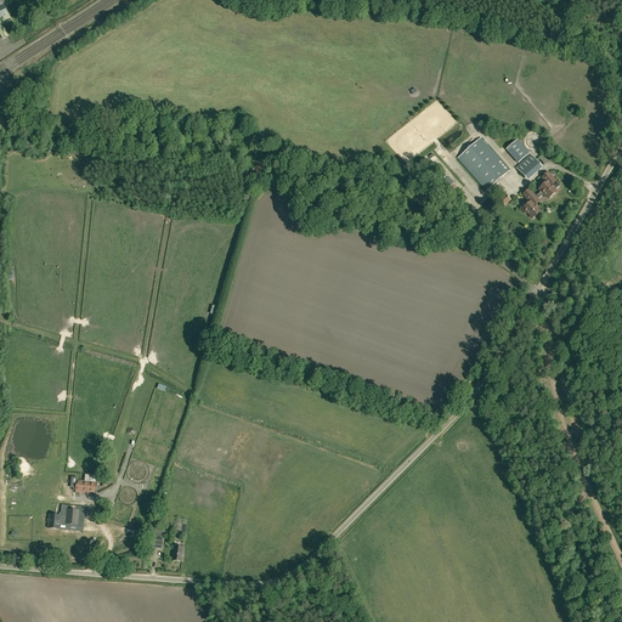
[(0,26),(11,21),(1,0),(0,1),(0,26)]
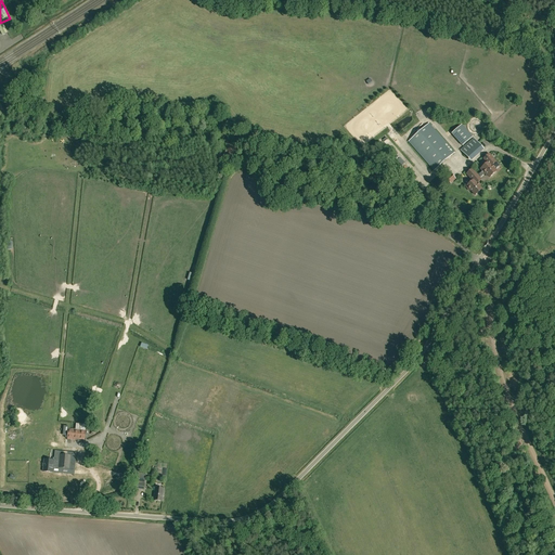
[(435,170),(455,153),(429,124),(409,142),(435,170)]
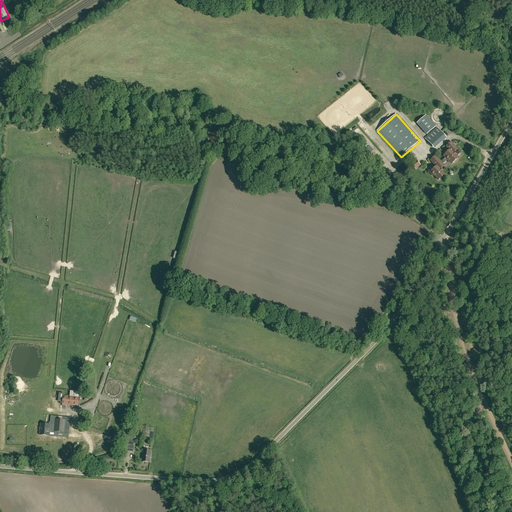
[(427,135),(436,126),(426,115),(417,123),(427,135)]
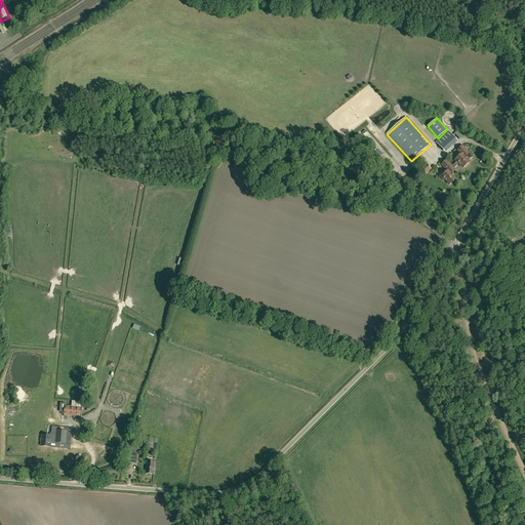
[(453,165),(455,167),(458,164),(460,167),(461,166),(463,168),(470,162),(465,157),(469,153),(462,146),(457,151),(461,155),(455,159),(454,160),(456,162),(453,165)]
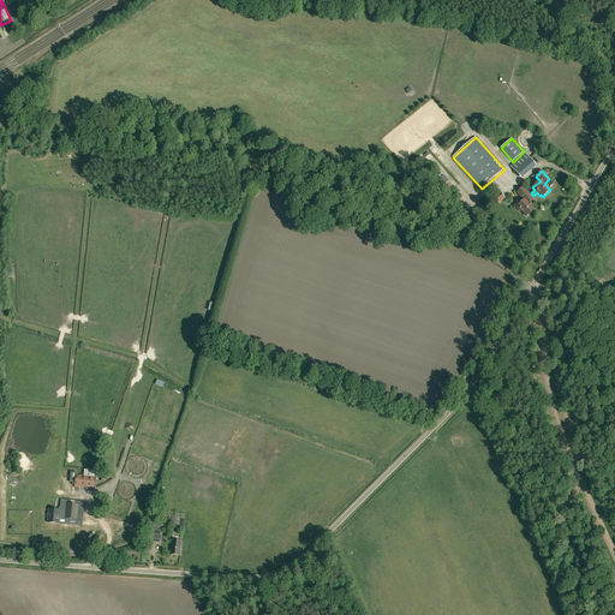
[(533,196),(531,193),(530,195),(523,187),(518,193),(524,201),(518,207),(517,208),(520,212),(521,210),(526,216),(535,210),(529,204),(530,203),(529,202),(532,198),(532,197),(533,196)]
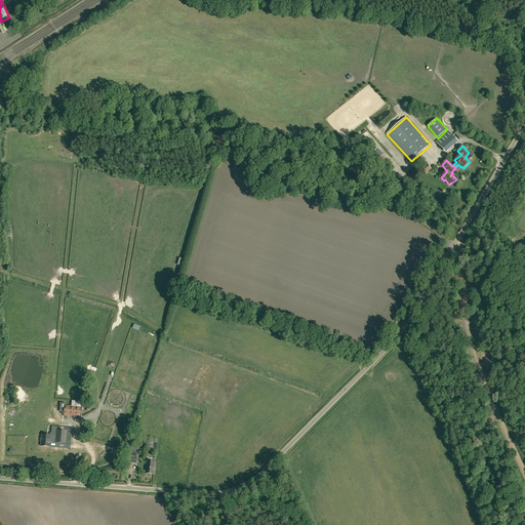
[(427,164),(421,169),(426,173),(431,169),(427,164)]
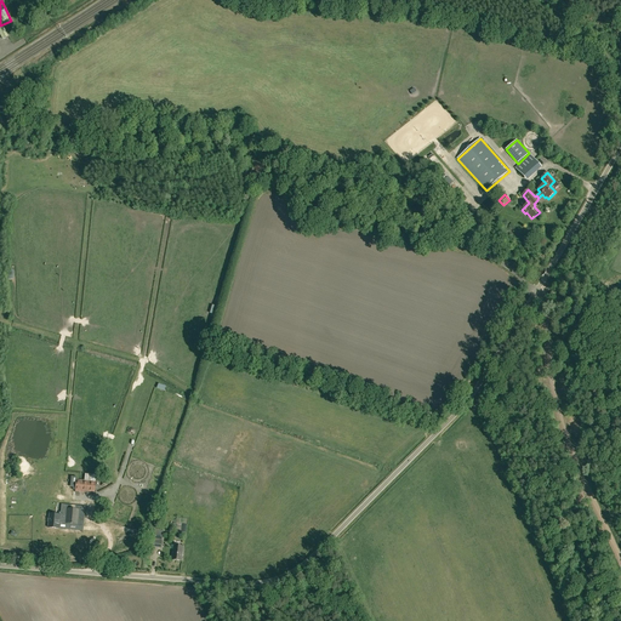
[(77,479),(75,493),(95,494),(96,482),(77,479)]
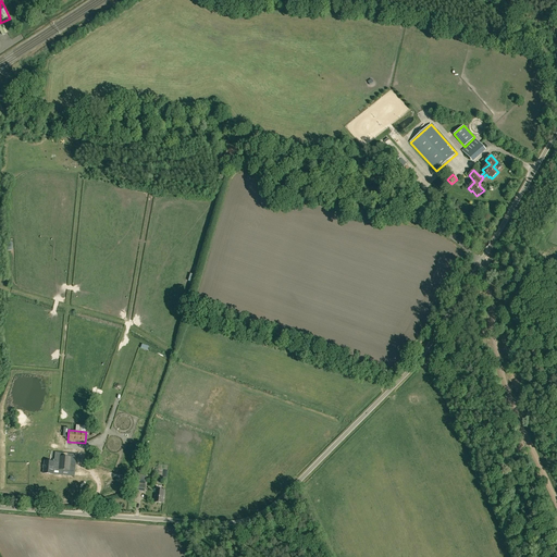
[(59,468),(59,469),(70,470),(71,457),(60,456),(60,462),(45,461),(44,473),(53,474),(53,468),(59,468)]
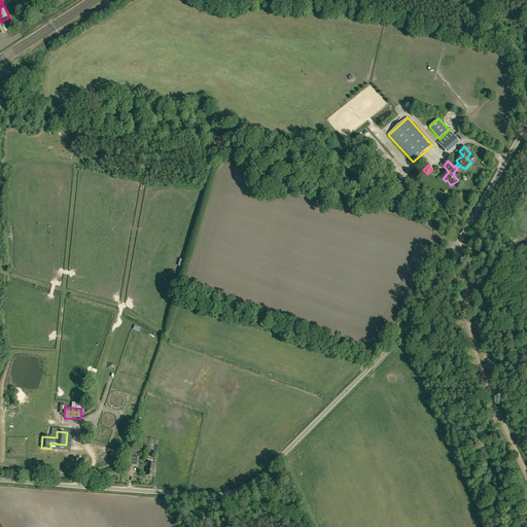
[(131,457),(131,464),(137,464),(139,451),(130,450),(129,457),(131,457)]
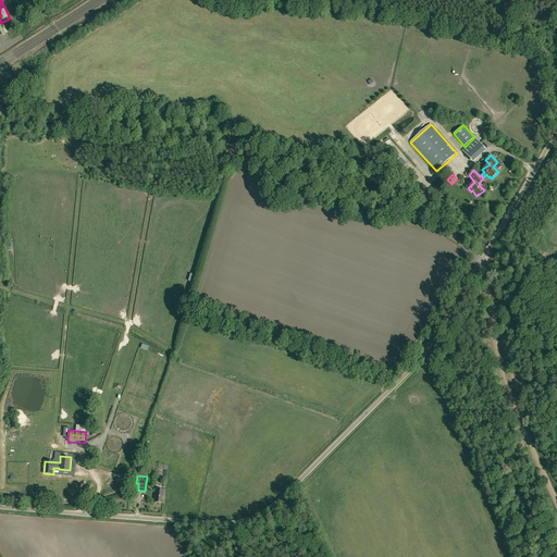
[(163,504),(165,491),(156,490),(155,503),(163,504)]
